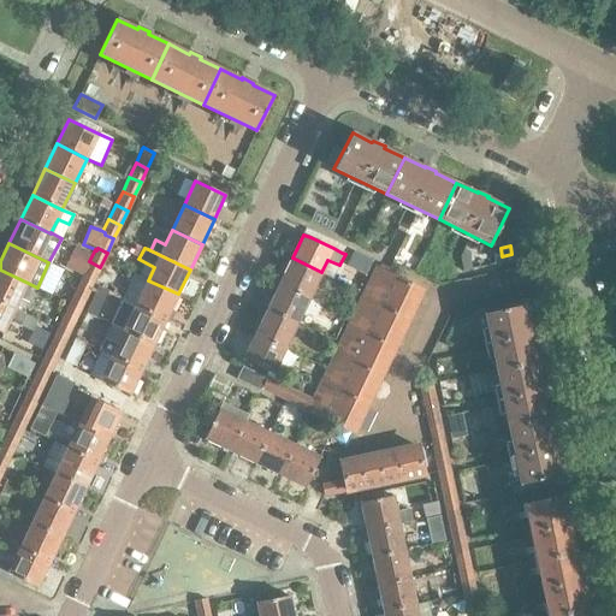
[(292,258),(280,283),(309,297),(321,303),(326,294),(314,288),(321,272),(292,258)]
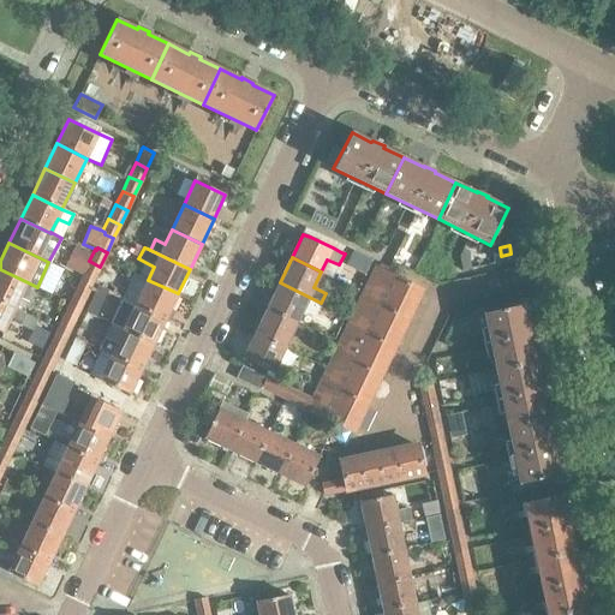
[(89,261),(82,275),(94,281),(100,267),(89,261)]
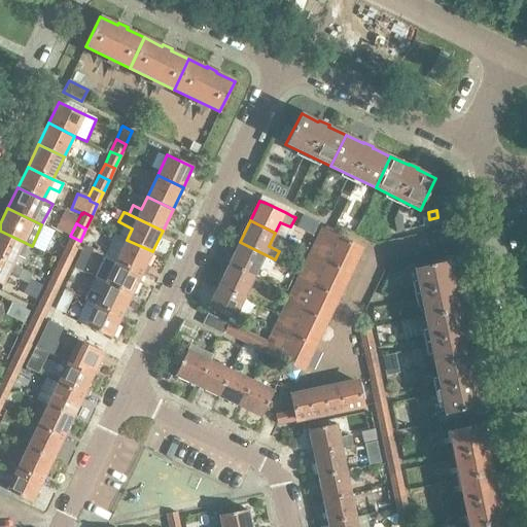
[(322,229),(311,254),(348,272),(359,246),(322,229)]
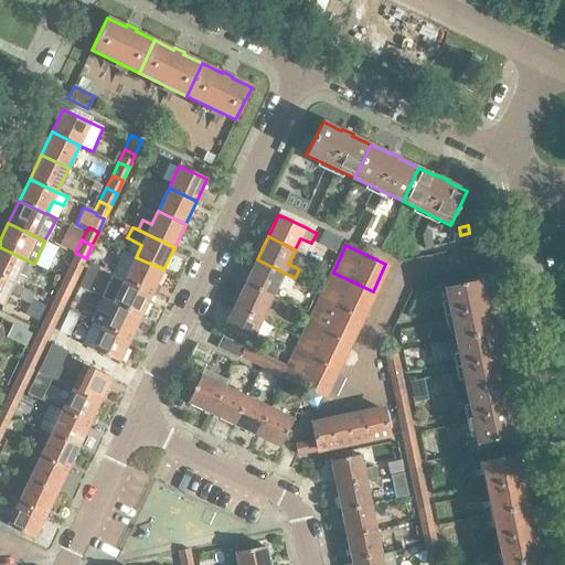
[(0,247),(0,276),(14,283),(19,274),(25,259),(0,247)]
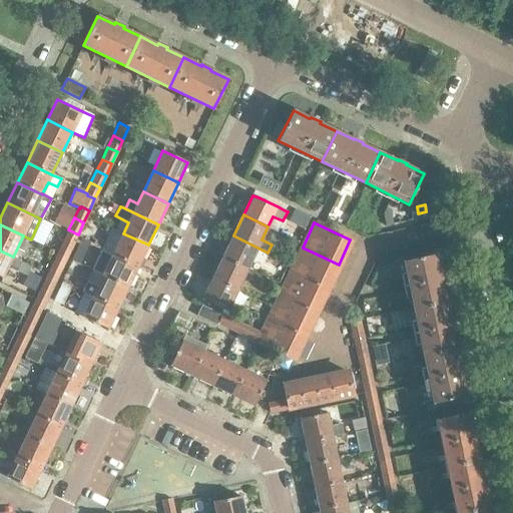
[(68,229),(63,241),(72,245),(75,240),(78,234),(68,229)]
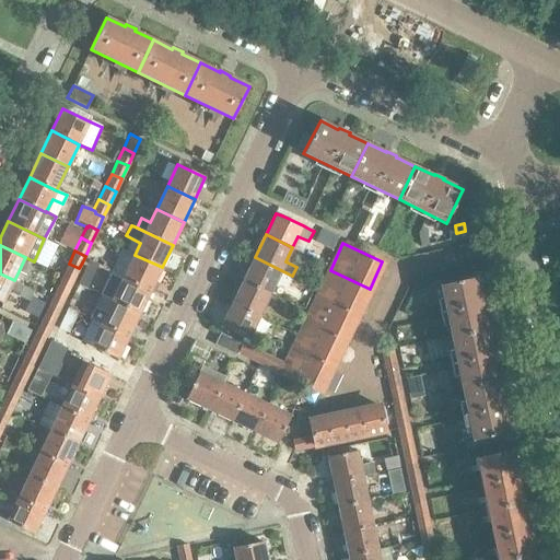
[(135,255),(124,277),(151,290),(162,267),(135,255)]
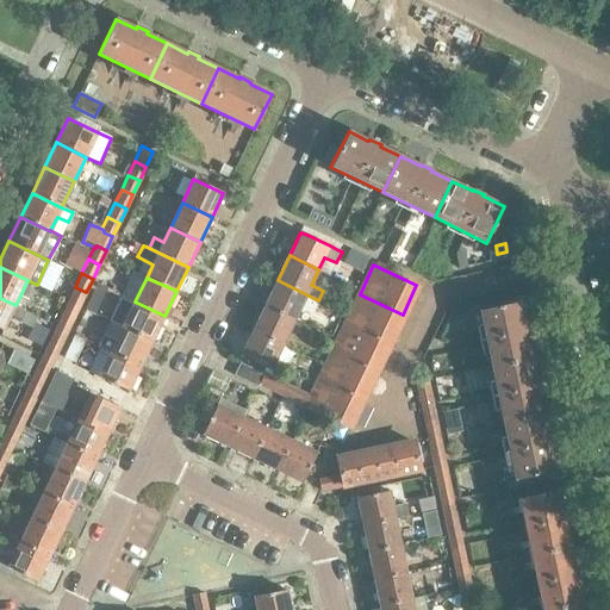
[(278,280),(266,305),(296,319),(306,294),(278,280)]
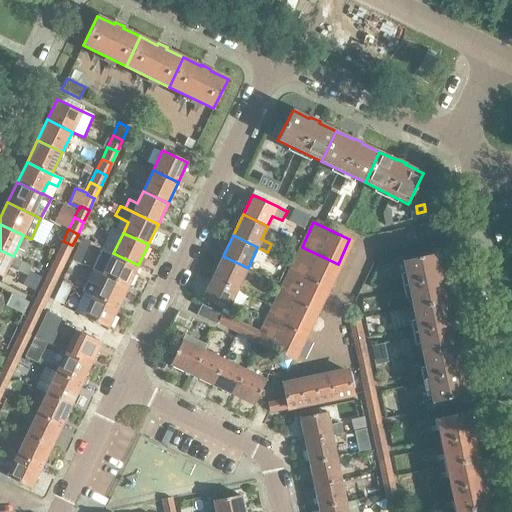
[(63,241),(57,253),(67,257),(72,245),(63,241)]
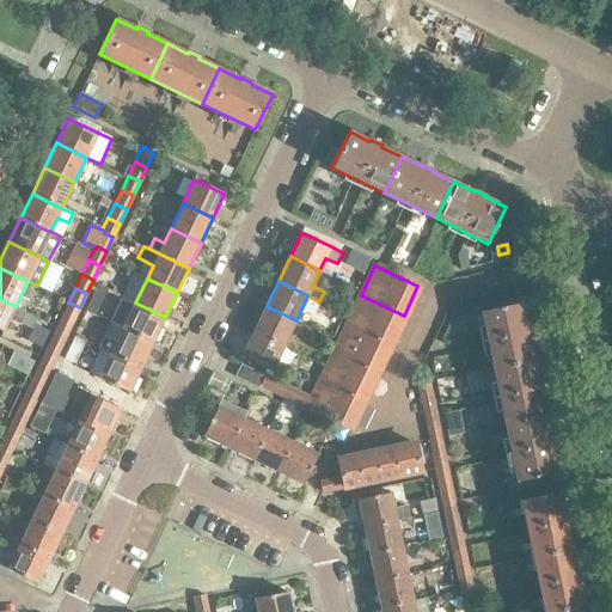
[(361,295),(348,323),(391,343),(404,316),(361,295)]
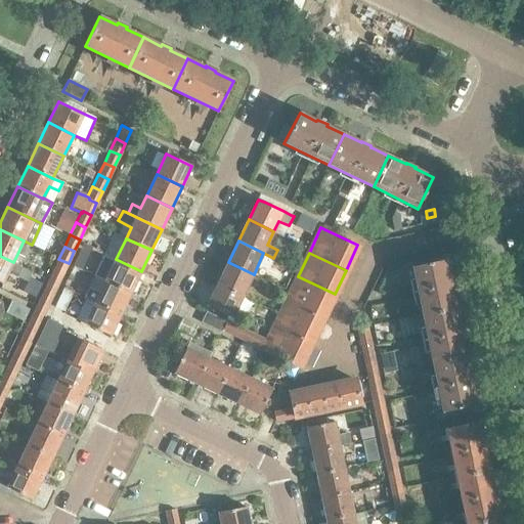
[(105,254),(95,275),(105,280),(131,293),(141,271),(116,259),(105,254)]
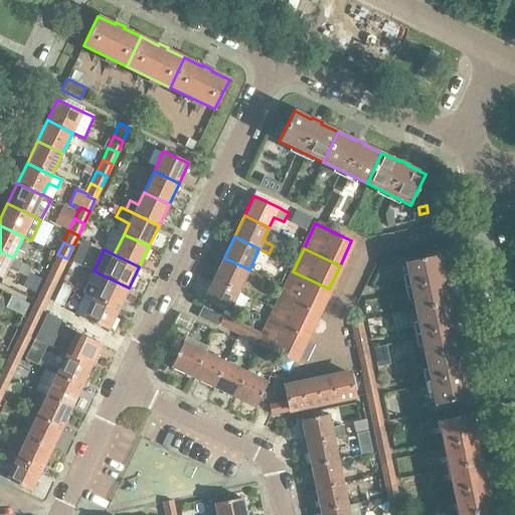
[(0,251),(0,278),(2,279),(4,276),(8,268),(8,267),(17,271),(21,262),(20,262),(13,258),(0,251)]
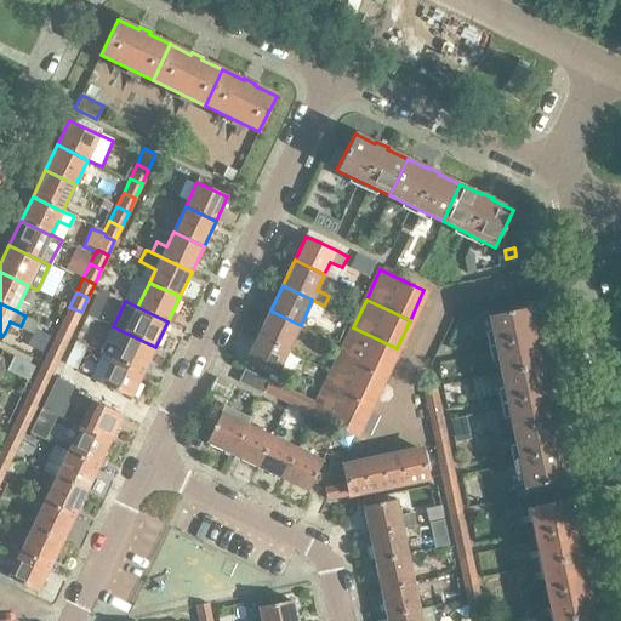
[(69,307),(63,320),(74,326),(81,312),(69,307)]
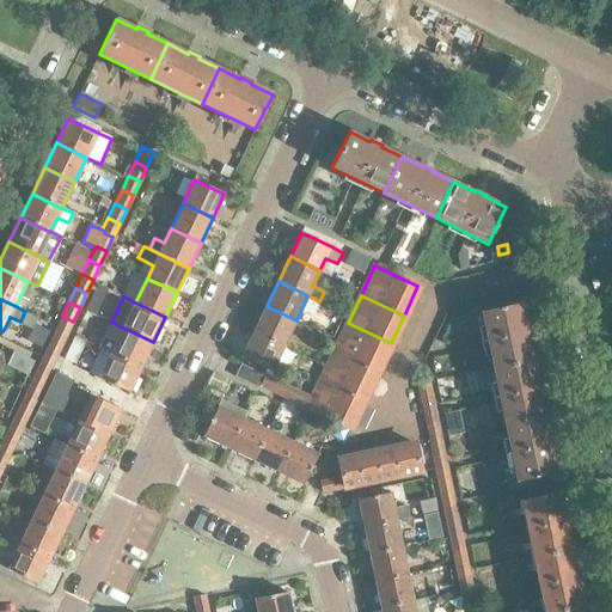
[(520,304),(481,312),(491,368),(532,360),(528,338),(530,338),(527,326),(525,326),(520,304)]
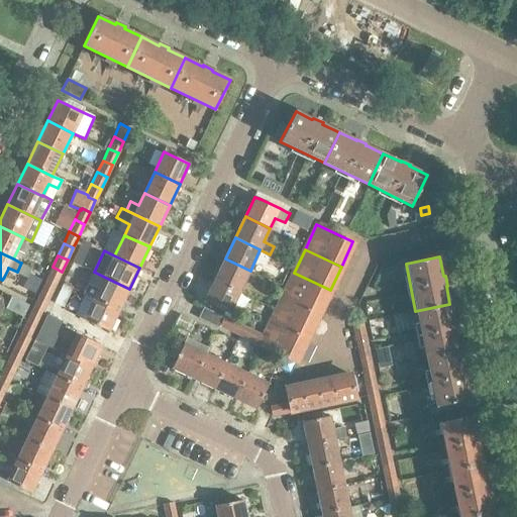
[(225,259),(215,279),(240,291),(250,271),(225,259)]
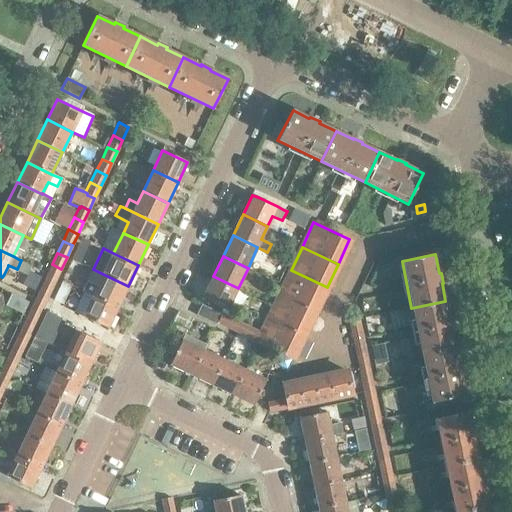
[(52,264),(46,276),(55,281),(61,269),(52,264)]
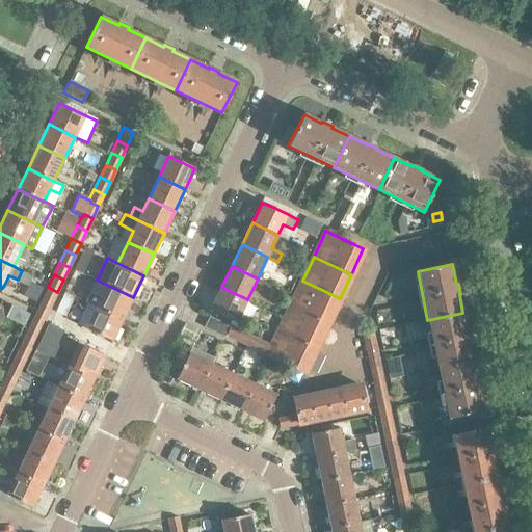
[(295,296),(291,304),(328,323),(340,298),(302,281),(295,296)]
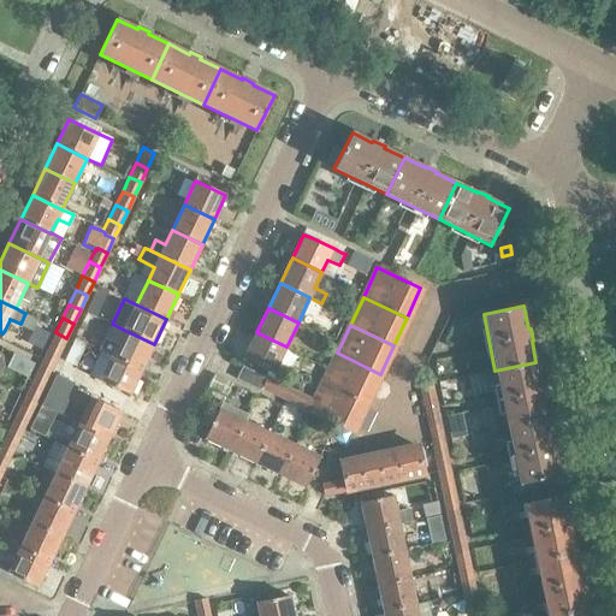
[(106,339),(100,349),(112,355),(142,369),(154,344),(124,330),(117,344),(106,339)]
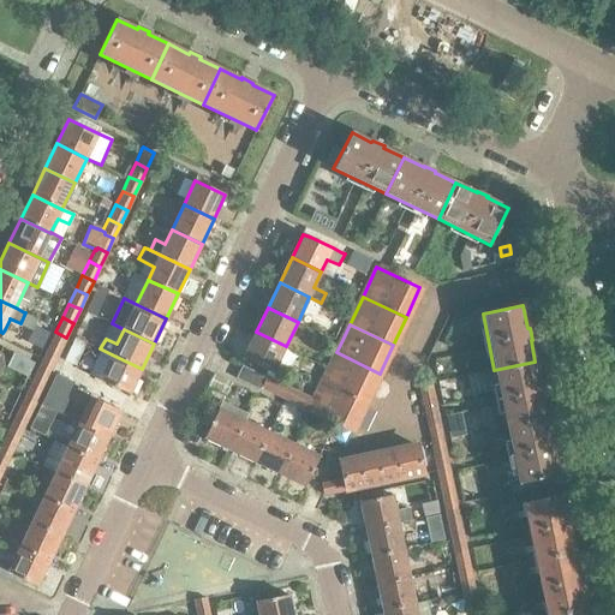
[(55,332),(48,346),(60,351),(66,338),(55,332)]
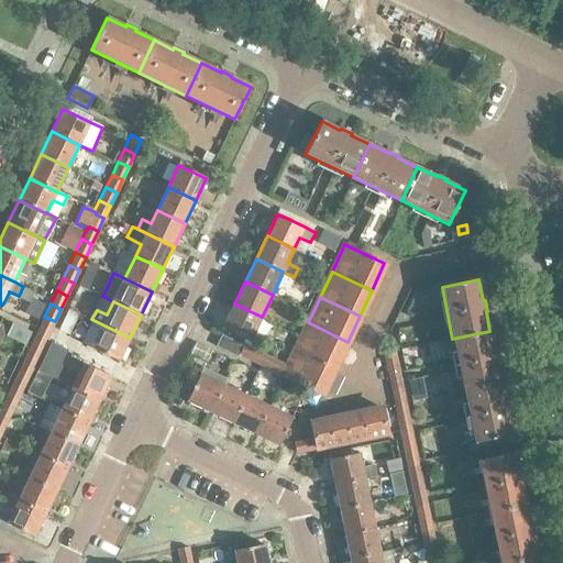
[(234,304),(223,328),(250,341),(262,317),(234,304)]
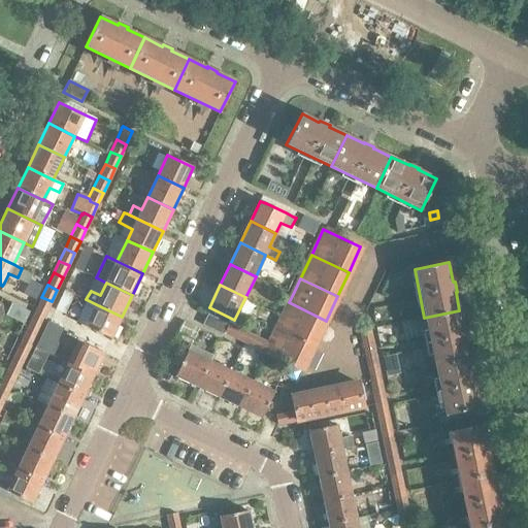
[(64,291),(55,310),(65,316),(74,296),(64,291)]
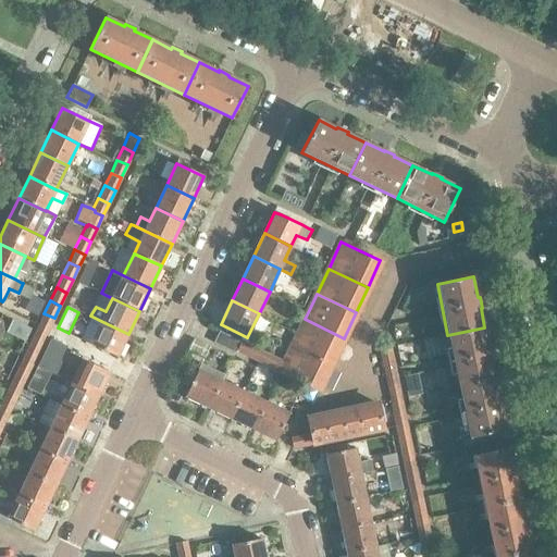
[(44,313),(38,325),(48,331),(54,318),(44,313)]
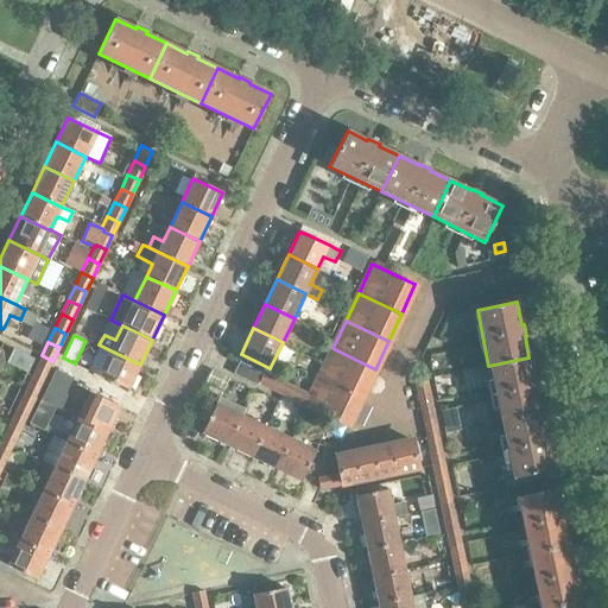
[(324,365),(320,377),(362,397),(375,369),(333,348),(324,365)]
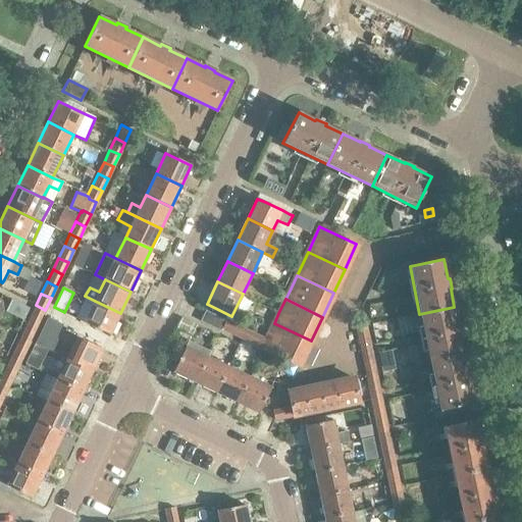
[(95,301),(85,322),(110,334),(120,313),(95,301)]
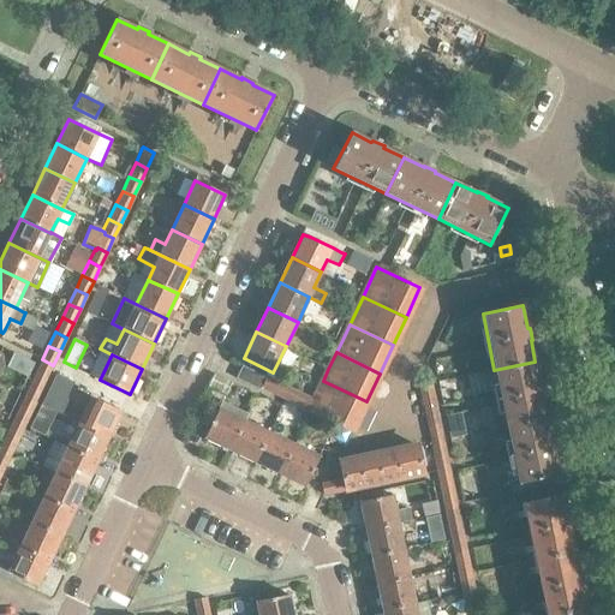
[(42,359),(35,374),(47,380),(53,365),(42,359)]
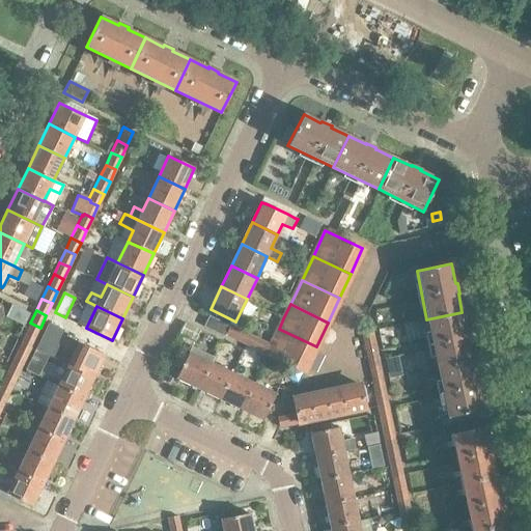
[(462,312),(426,319),(437,368),(472,361),(468,342),(469,342),(467,331),(466,331),(462,312)]
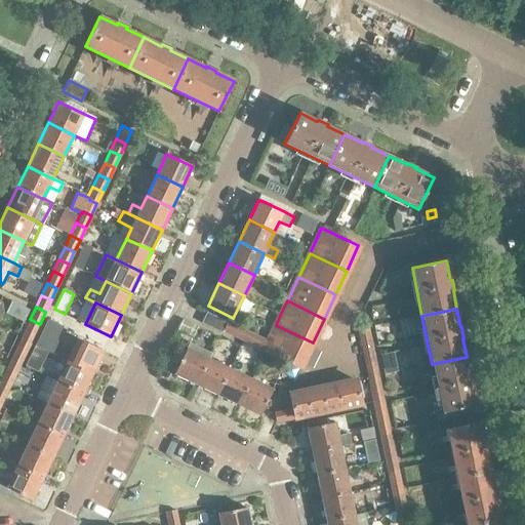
[(207,312),(202,323),(220,332),(225,331),(229,322),(207,312)]
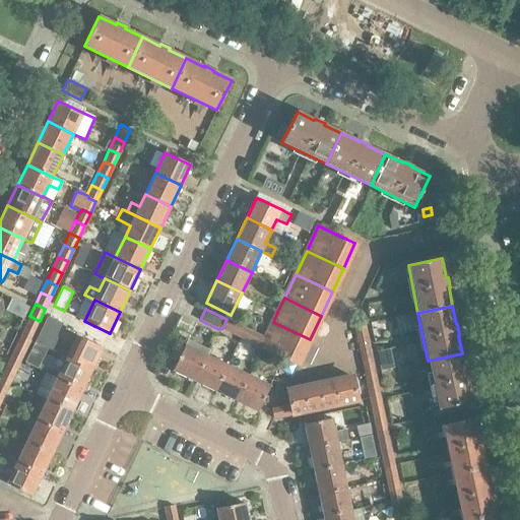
[(29,316),(24,328),(34,333),(40,321),(29,316)]
